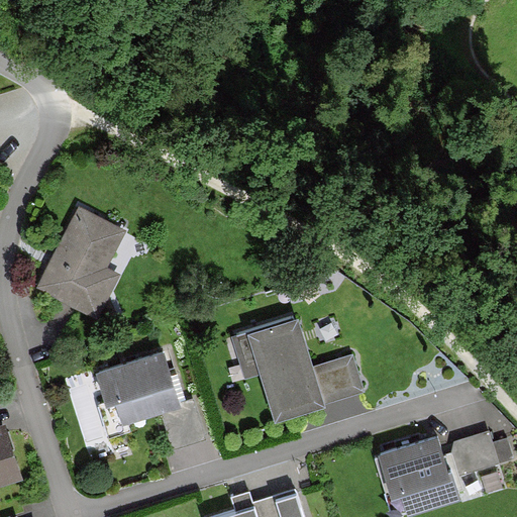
[(124,232),(81,210),(41,288),(99,317),(120,275),(106,269),(124,232)]
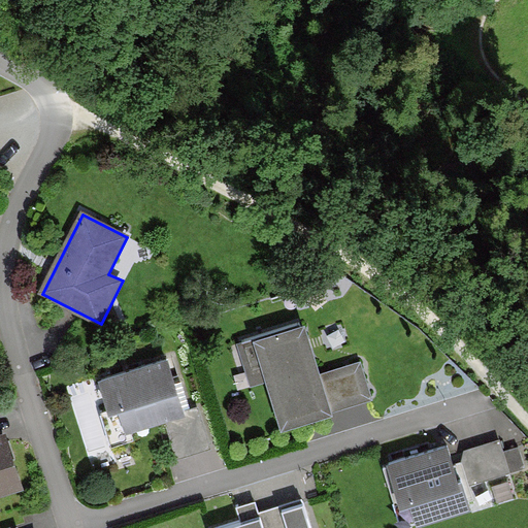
[(300,323),(235,342),(248,382),(265,376),(278,424),(367,397),(357,362),(316,374),(300,323)]
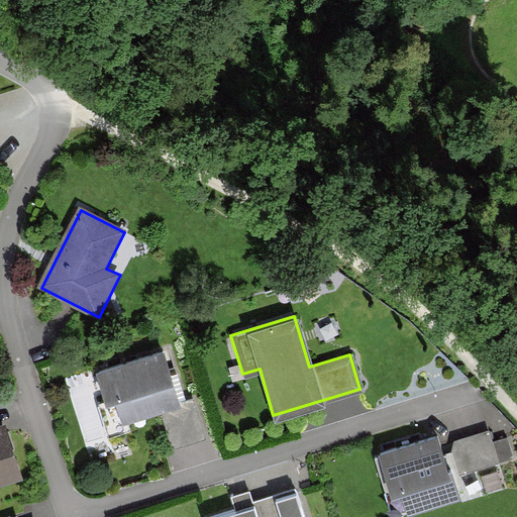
[(177,401),(162,351),(94,371),(102,400),(114,397),(120,417),(160,406),(177,401)]
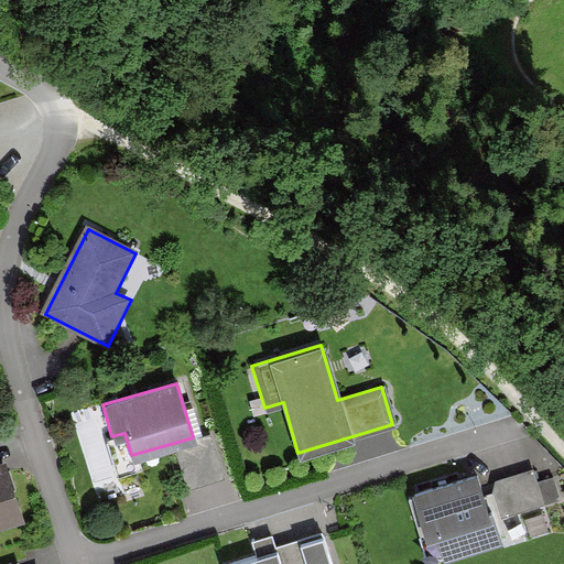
[(207,433),(193,437),(174,443),(186,484),(219,475),(207,433)]
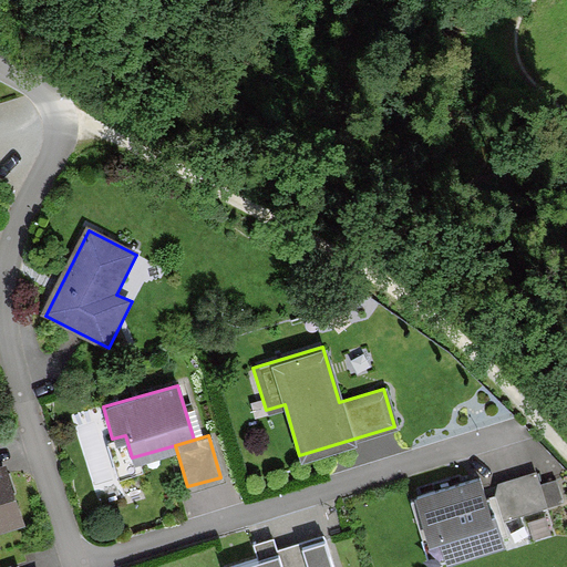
[(0,525),(16,522),(0,467),(0,525)]
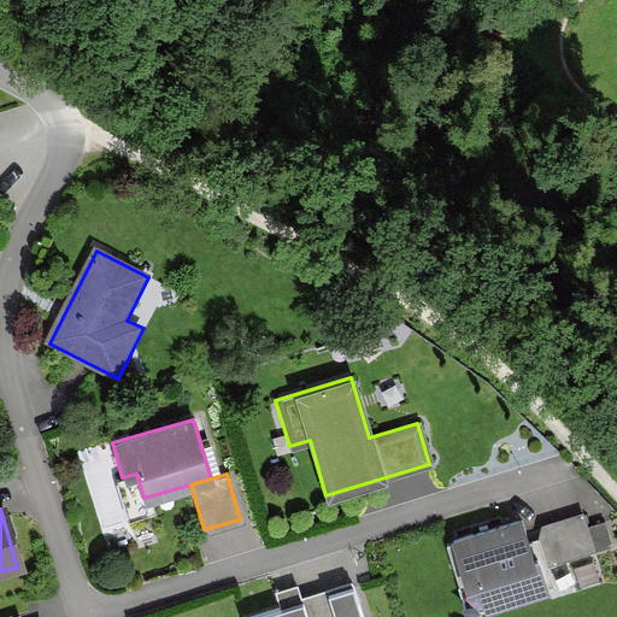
[(580,513),(535,526),(546,565),(610,548),(601,521),(582,526),(580,513)]
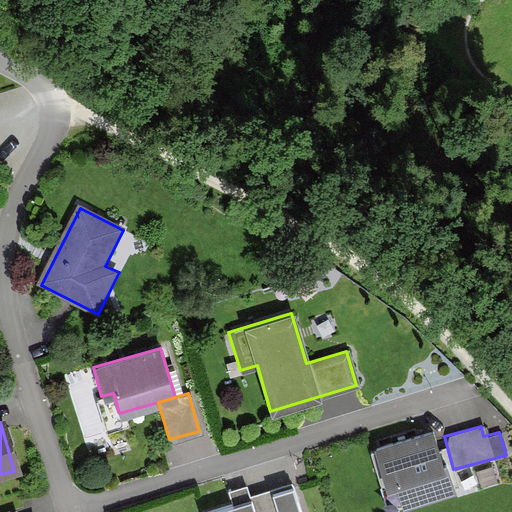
[(434,430),(372,449),(391,511),(453,494),(434,430)]
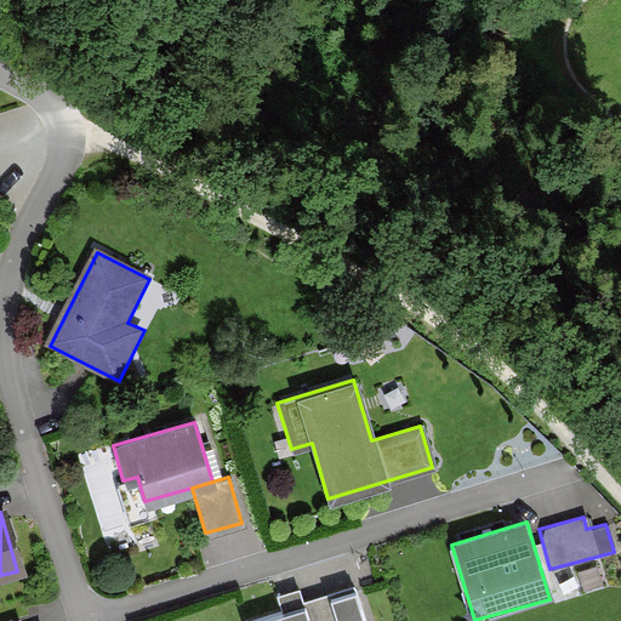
[(362,620),(351,585),(301,600),(296,587),(274,594),(280,613),(252,620),(362,620)]
